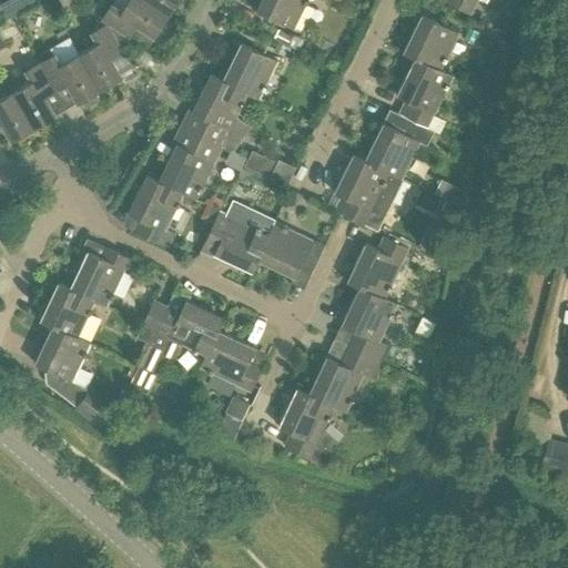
[(14,0),(7,0),(0,3),(0,12),(4,20),(21,11),(14,0)]
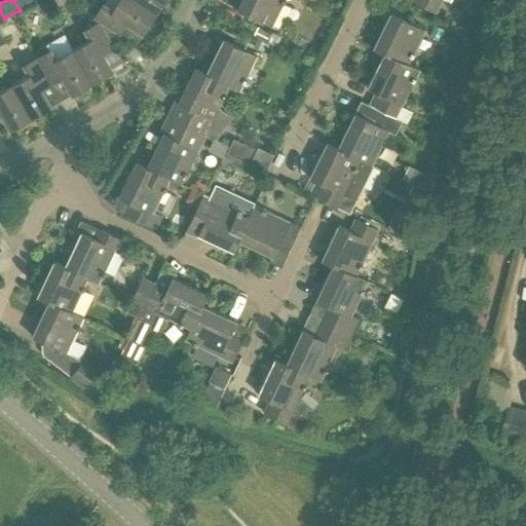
[(157,14),(136,0),(107,0),(105,4),(104,3),(95,17),(101,21),(100,22),(110,39),(113,45),(120,41),(116,35),(118,35),(136,46),(144,33),(145,33),(157,14)]
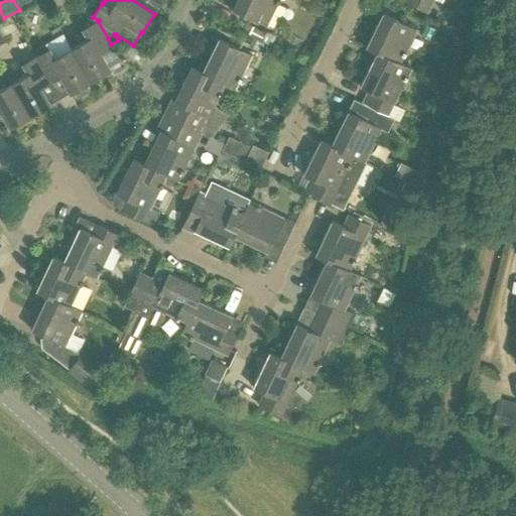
[(133,0),(154,14),(162,0),(133,0)]
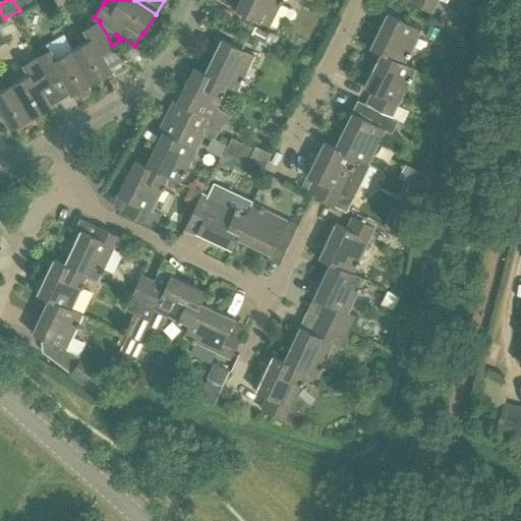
[(283,0),(239,0),(236,9),(270,26),(283,0)]
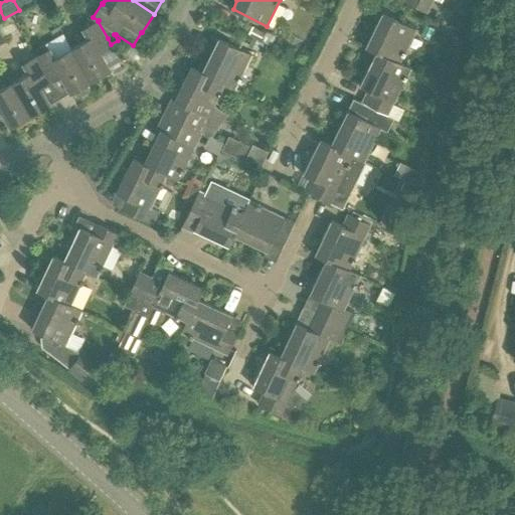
[(433,0),(403,0),(403,1),(426,12),(433,0)]
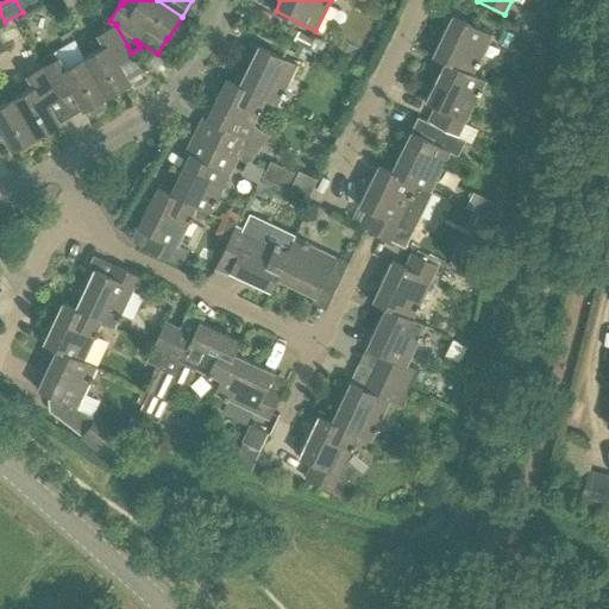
[(445,62),(473,75),(493,35),(452,14),(433,56),(445,62)]
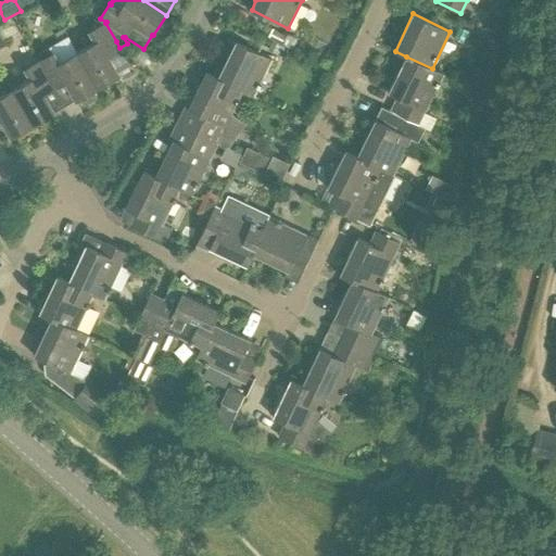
[(119,48),(116,41),(105,23),(89,32),(96,42),(79,52),(99,87),(121,75),(110,57),(121,50),(119,48)]
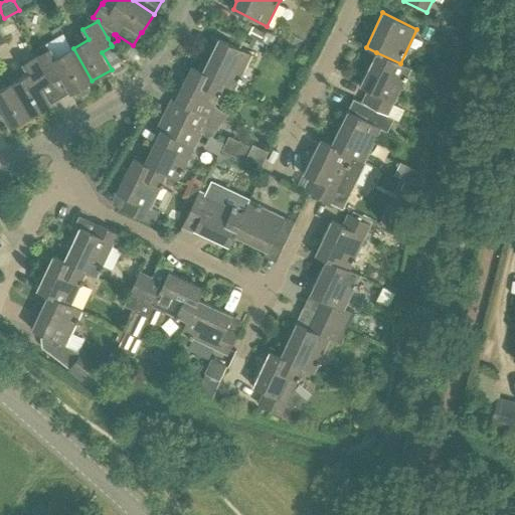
[(17,31),(12,22),(0,29),(0,45),(6,42),(3,39),(17,31)]
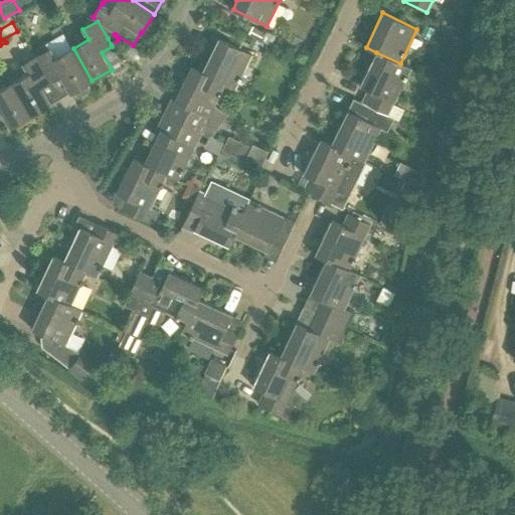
[(262,31),(252,26),(247,35),(252,37),(265,43),(270,45),(276,35),(263,29),(262,31)]
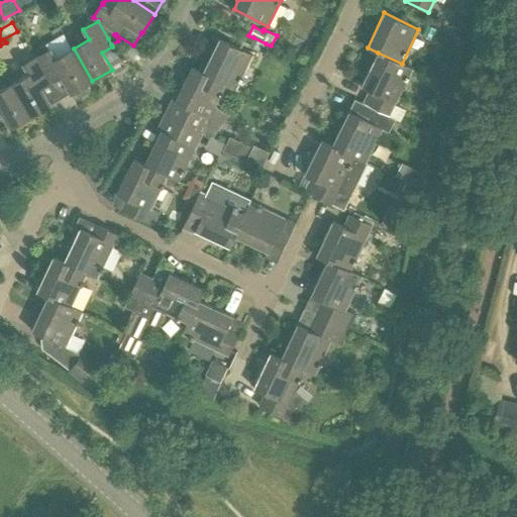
[(92,81),(74,48),(72,49),(63,33),(45,43),(49,49),(37,56),(53,81),(62,76),(72,93),(75,92),(78,98),(92,90),(88,84),(92,81)]
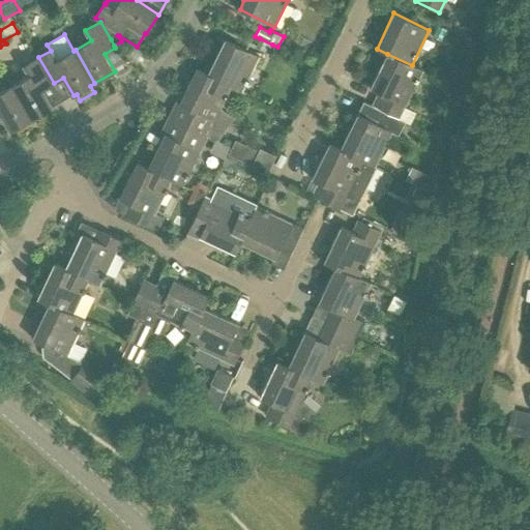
[(268,52),(272,45),(260,38),(256,47),(268,52)]
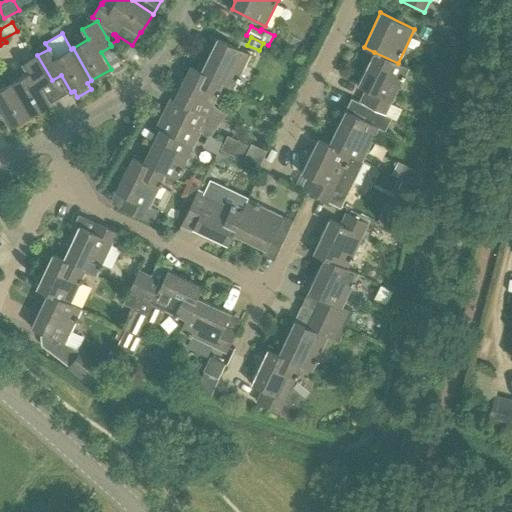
[(235,88),(252,55),(217,38),(201,71),(224,83),(235,88)]
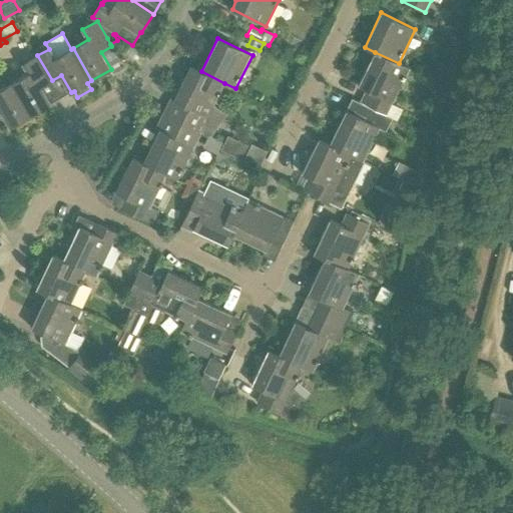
[(409,68),(399,63),(375,52),(359,86),(366,89),(360,101),(386,114),(409,68)]
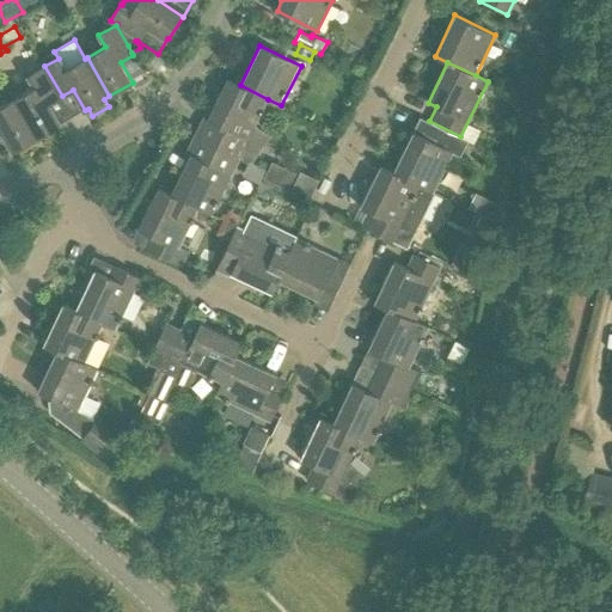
[(49,103),(62,96),(44,66),(26,75),(35,89),(16,99),(38,139),(61,124),(49,103)]
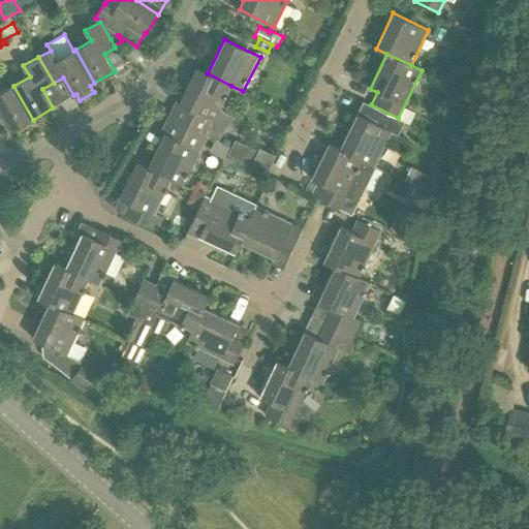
[(231,86),(208,73),(197,68),(180,103),(181,103),(174,118),(208,135),(218,141),(225,125),(228,126),(235,117),(221,107),(231,86)]
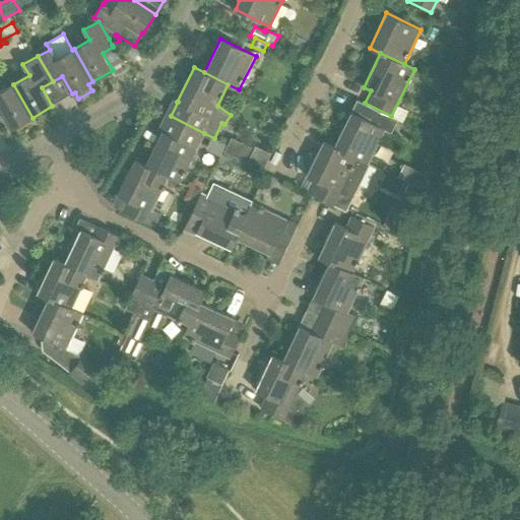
[(33,118),(13,84),(0,91),(0,112),(2,112),(12,129),(33,118)]
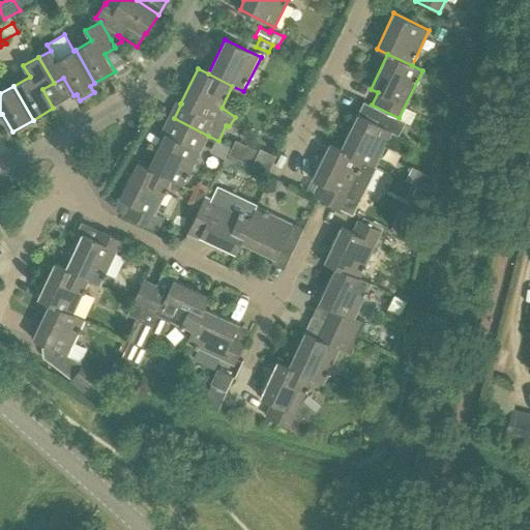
[(399,118),(372,105),(363,100),(341,148),(365,160),(376,166),(391,133),(399,137),(405,122),(399,118)]
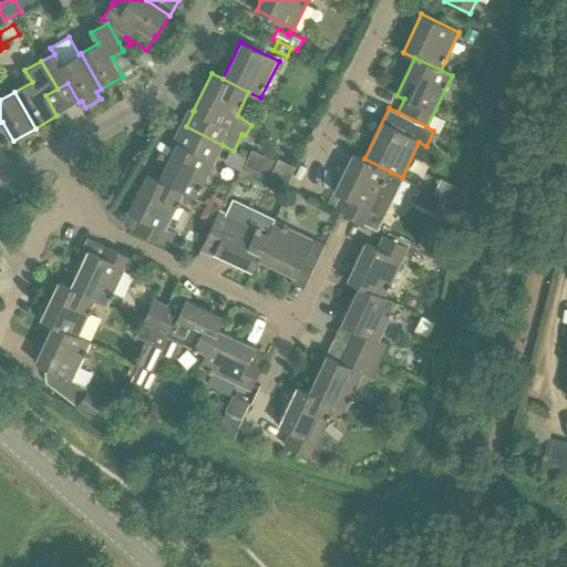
[(196,199),(223,145),(186,126),(185,129),(188,131),(182,144),(177,143),(160,179),(158,181),(183,194),(196,199)]
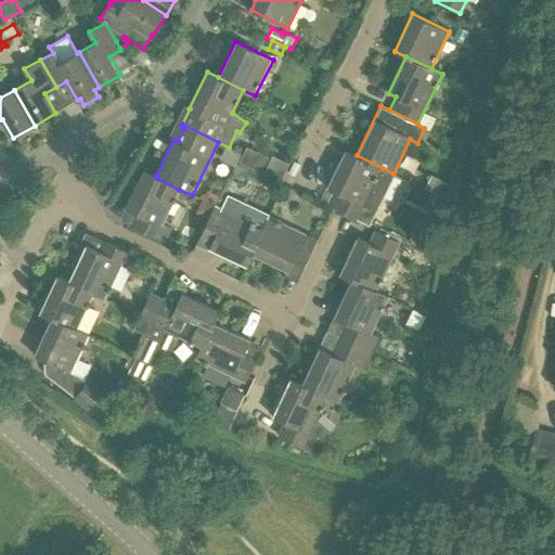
[(383,168),(357,155),(345,150),(326,188),(334,191),(326,205),(370,226),(377,210),(364,205),(383,168)]
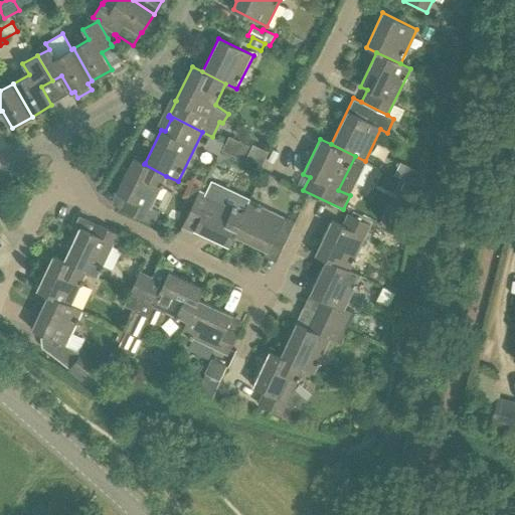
[(261,167),(269,151),(254,145),(246,161),(261,167)]
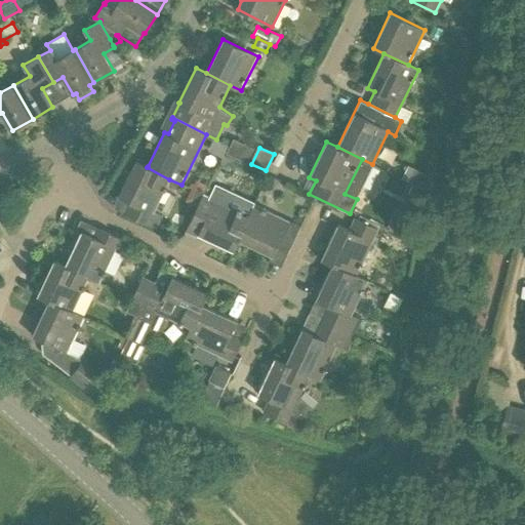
[(147,167),(148,166),(135,160),(118,196),(129,201),(124,212),(157,229),(163,216),(154,211),(169,179),(147,167)]
